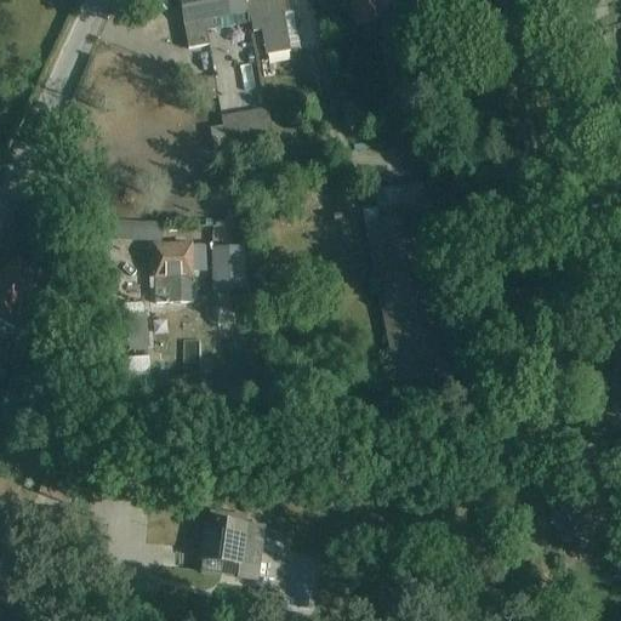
[(250,17),(246,0),(180,0),(188,47),(209,44),(206,30),(249,22),(248,17),(250,17)]
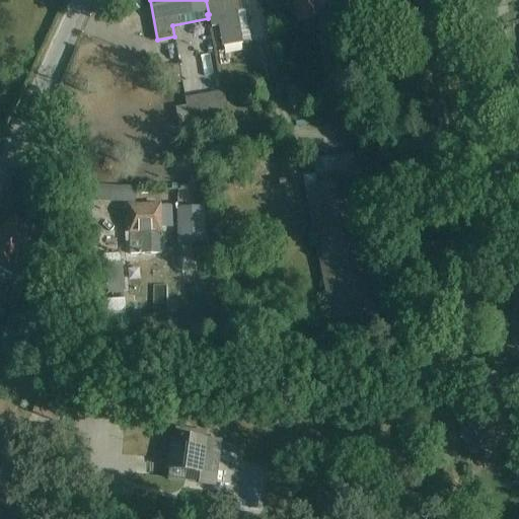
[(222,45),(250,40),(245,8),(241,9),(239,0),(206,0),(209,14),(211,25),(219,24),(222,45)]
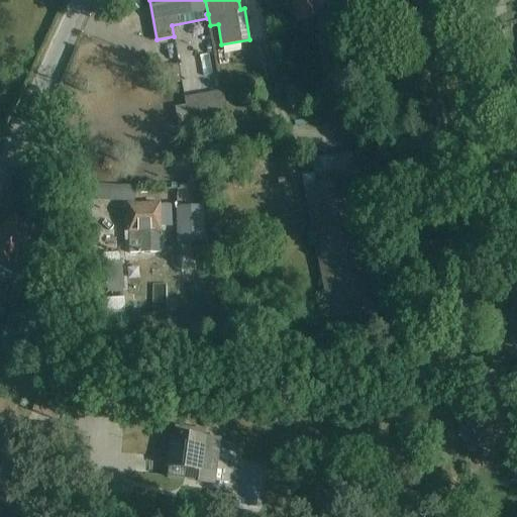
[(303,32),(335,25),(332,12),(329,13),(326,0),(292,0),(297,21),(301,20),(303,32)]
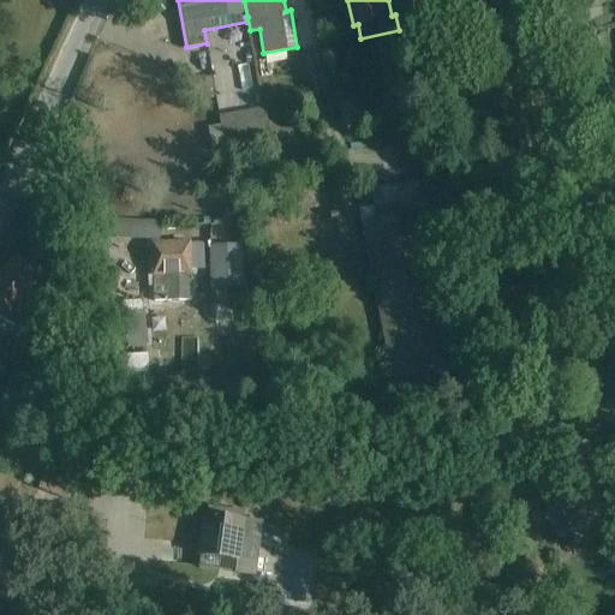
[(254,101),(222,115),(231,136),(263,121),(254,101)]
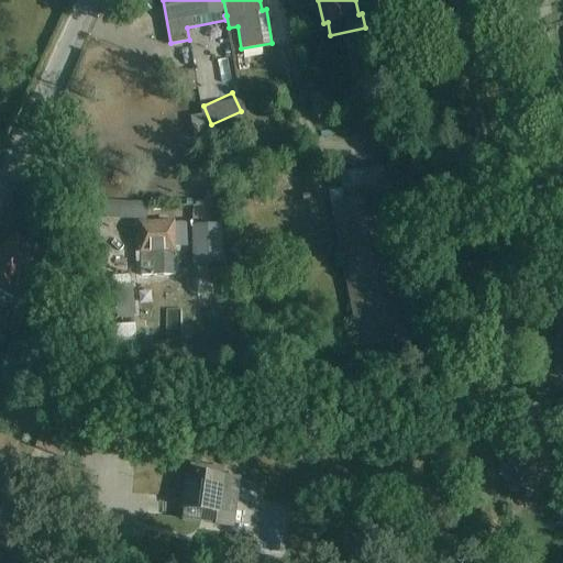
[(522,113),(525,136),(536,135),(533,112),(522,113)]
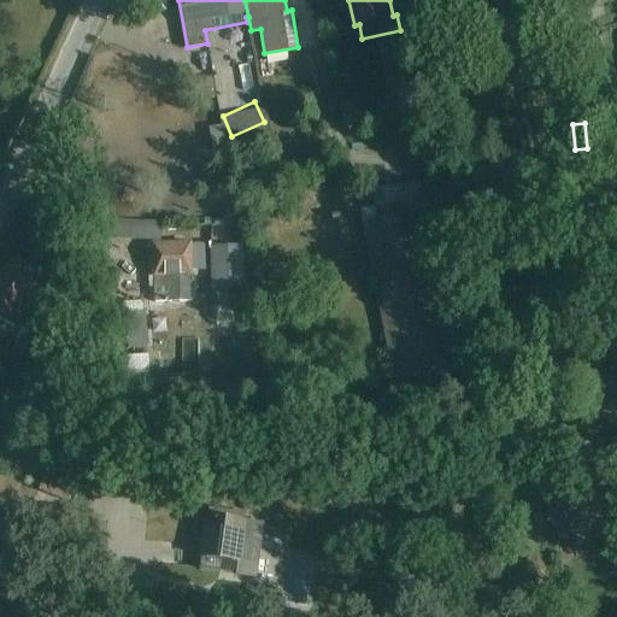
[(394,385),(459,371),(427,210),(425,210),(419,180),(370,189),(374,205),(362,207),(364,222),(362,223),(394,385)]
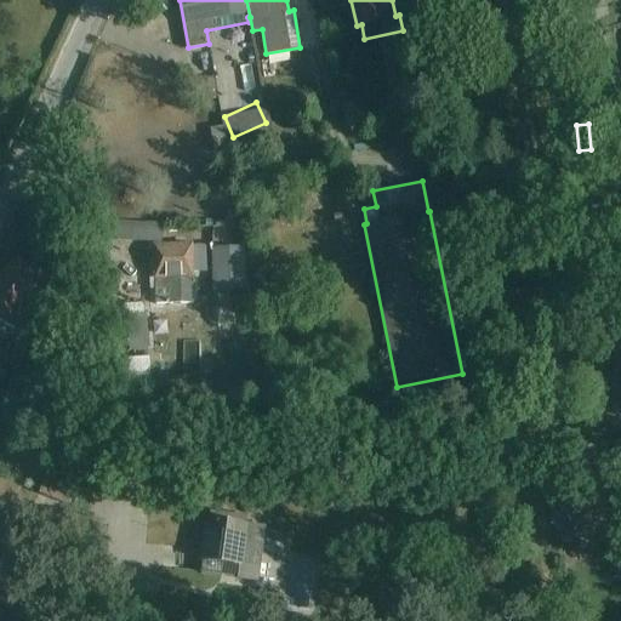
[(95,215),(137,217),(138,194),(97,192),(95,215)]
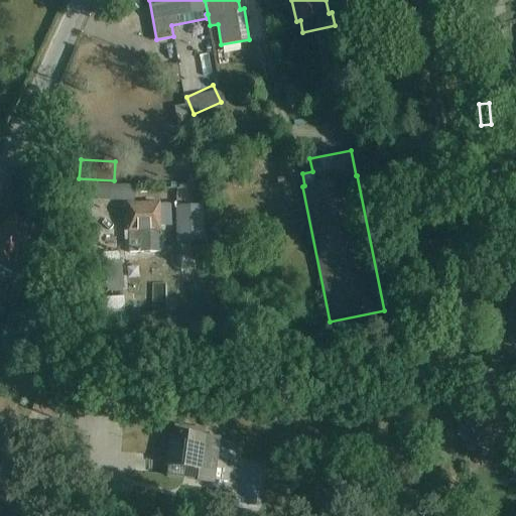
[(203,173),(176,174),(177,186),(204,186),(203,173)]
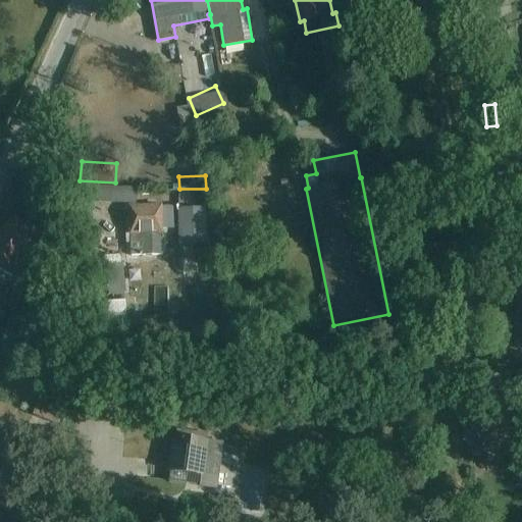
[(114,188),(98,186),(97,201),(111,202),(111,200),(113,200),(114,188)]
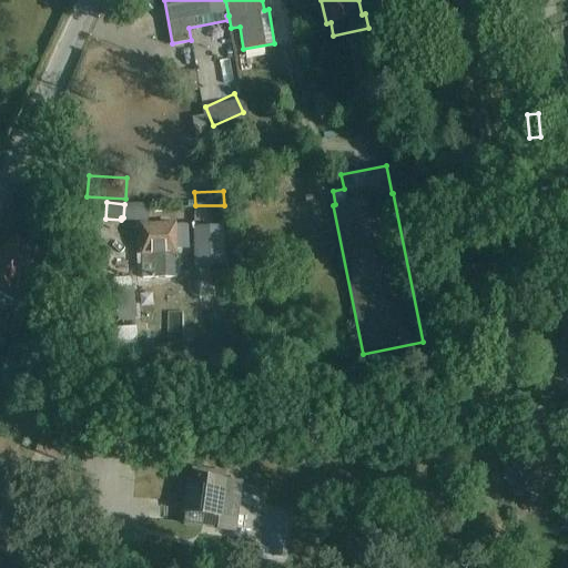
[(130,217),(144,217),(144,204),(131,203),(130,217)]
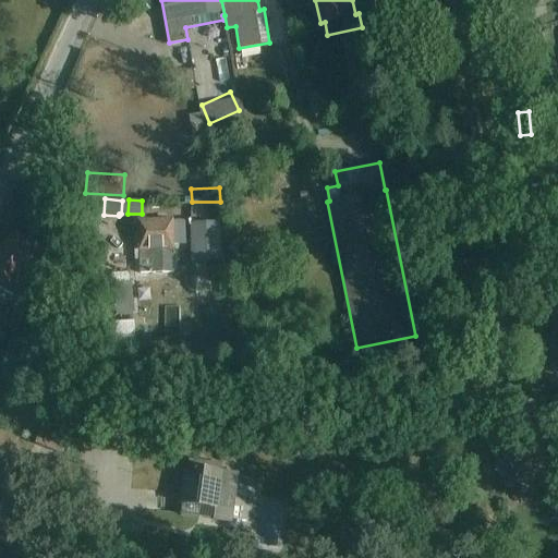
[(140,271),(173,271),(173,238),(177,238),(178,245),(187,244),(189,237),(184,238),(184,221),(140,222),(140,271)]
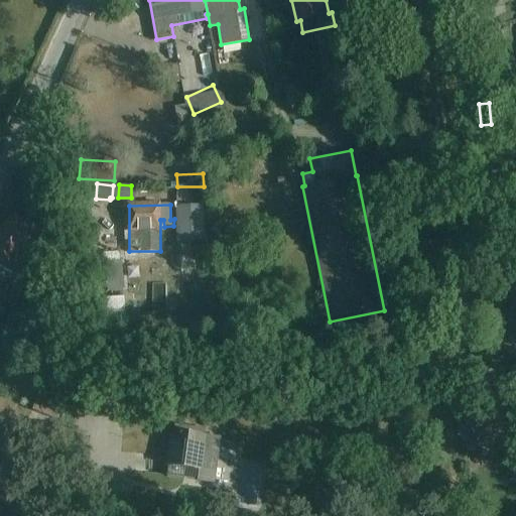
[(173,276),(215,270),(210,227),(203,228),(203,227),(204,227),(204,221),(201,221),(199,205),(177,206),(178,226),(188,224),(188,227),(178,228),(178,240),(176,240),(177,253),(172,253),(173,276)]
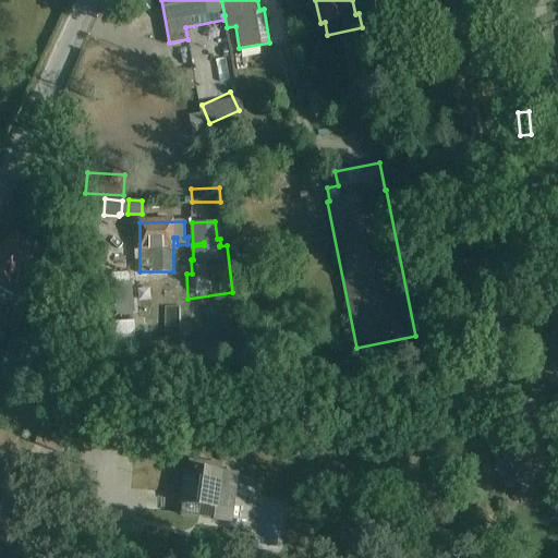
[(0,287),(21,296),(43,244),(9,230),(0,249),(0,287)]
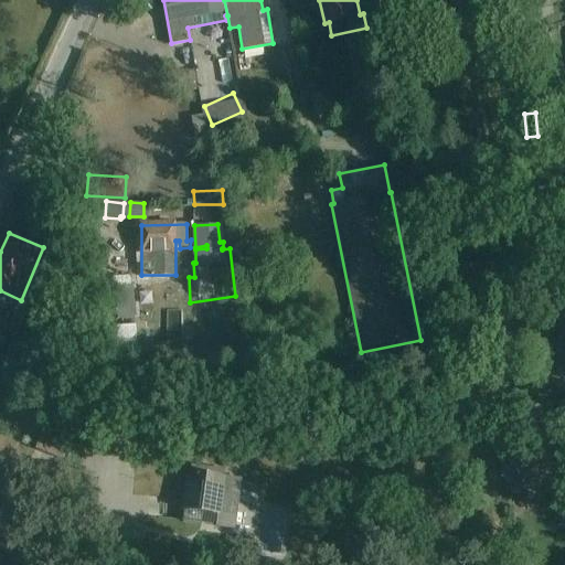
[(115,285),(118,316),(136,315),(134,284),(115,285)]
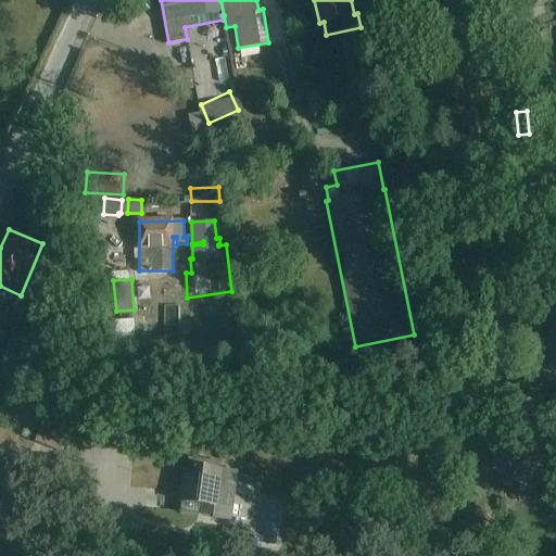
[(143,317),(95,321),(97,352),(146,346),(143,317)]
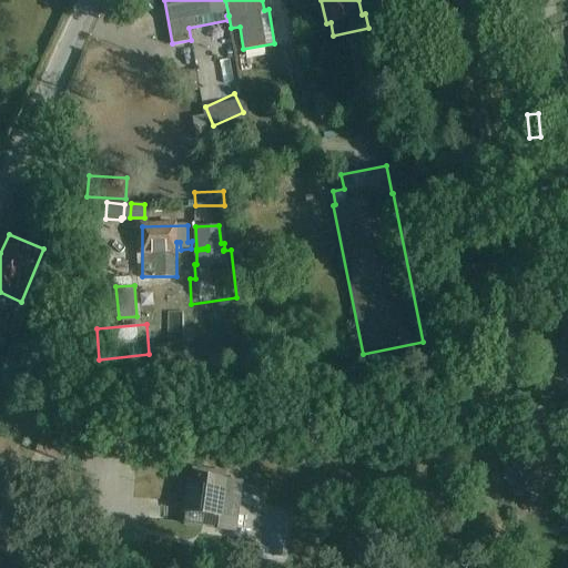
[(223,354),(192,353),(191,373),(222,374),(223,354)]
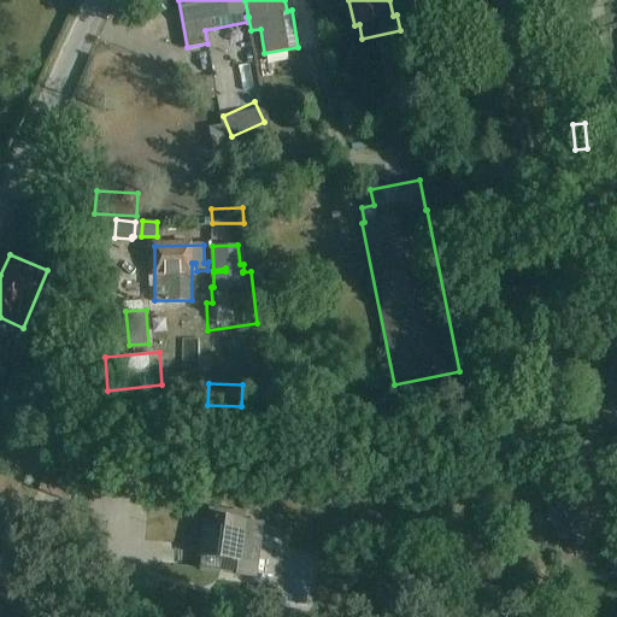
[(235,576),(257,579),(264,523),(203,515),(198,557),(201,557),(200,569),(235,574),(235,576)]
